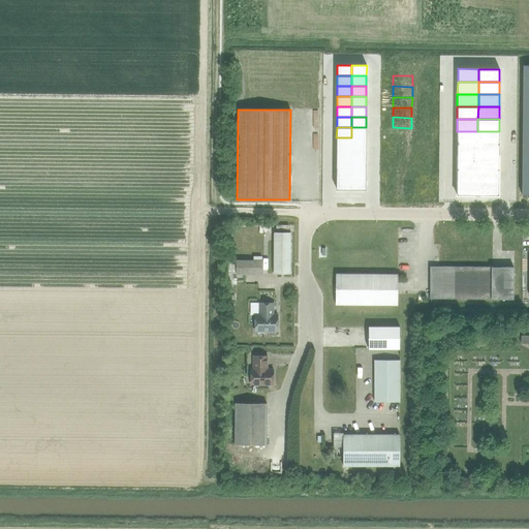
[(351,127),(351,137),(366,137),(366,127),(351,127)]
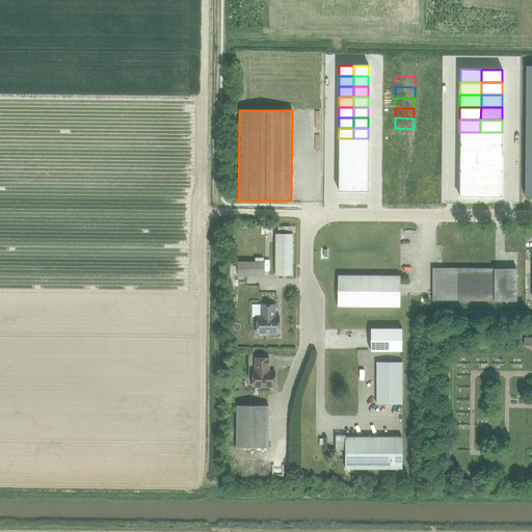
[(395,128),(395,139),(414,139),(414,129),(395,128)]
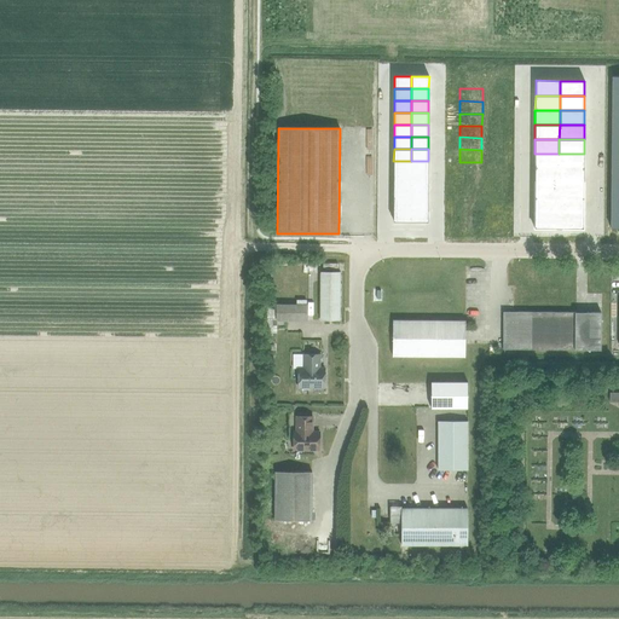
[(534,154),(534,168),(559,168),(559,154),(534,154)]
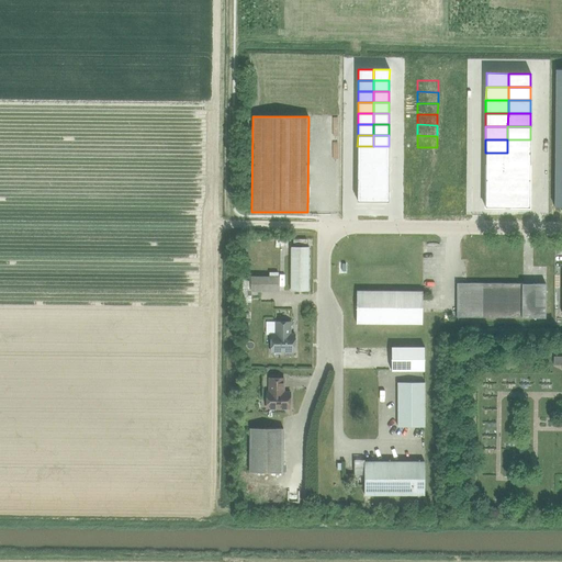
[(507,139),(507,153),(530,153),(530,139),(507,139)]
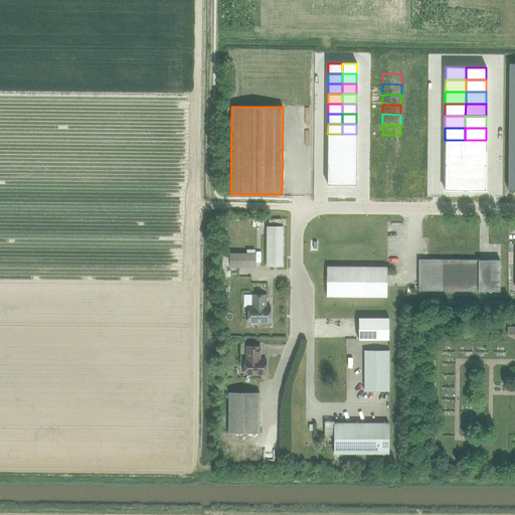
[(327,134),(327,144),(342,144),(342,134),(327,134)]
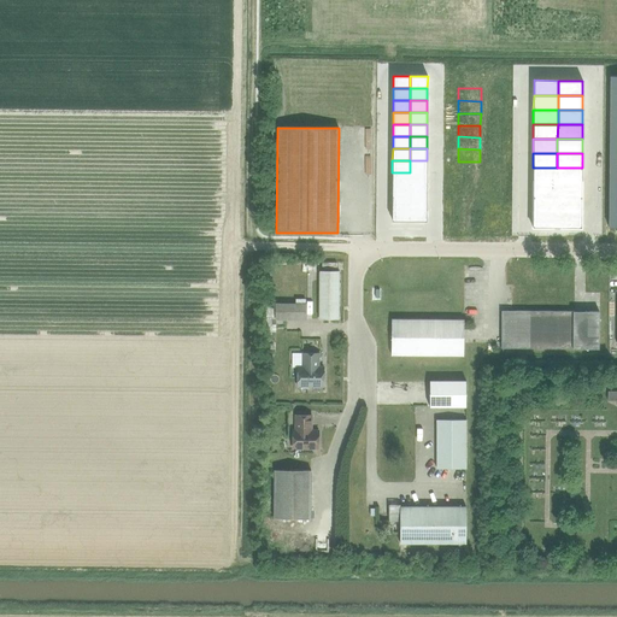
[(410,160),(410,172),(427,172),(427,160),(410,160)]
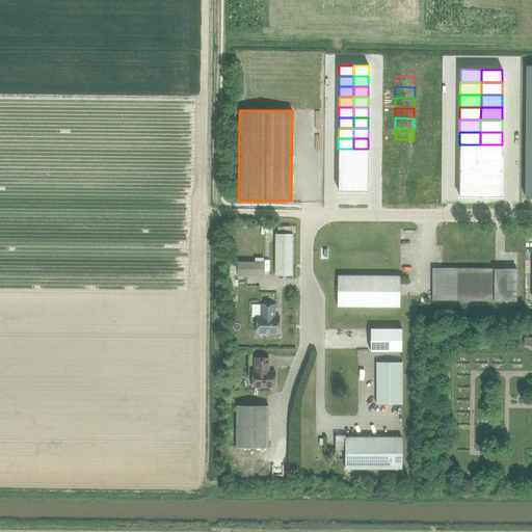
[(395,139),(395,149),(414,150),(414,139),(395,139)]
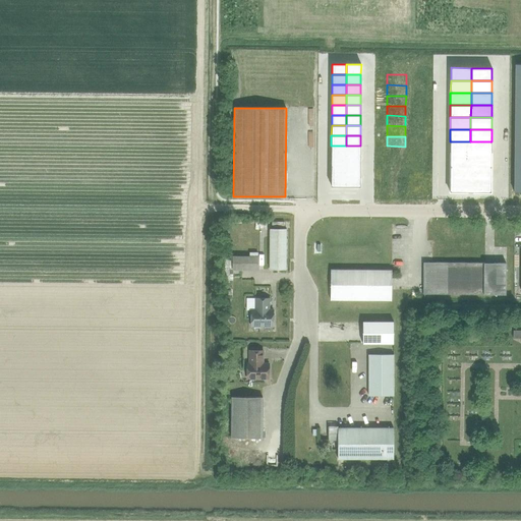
[(450,141),(450,167),(470,167),(470,141),(450,141)]
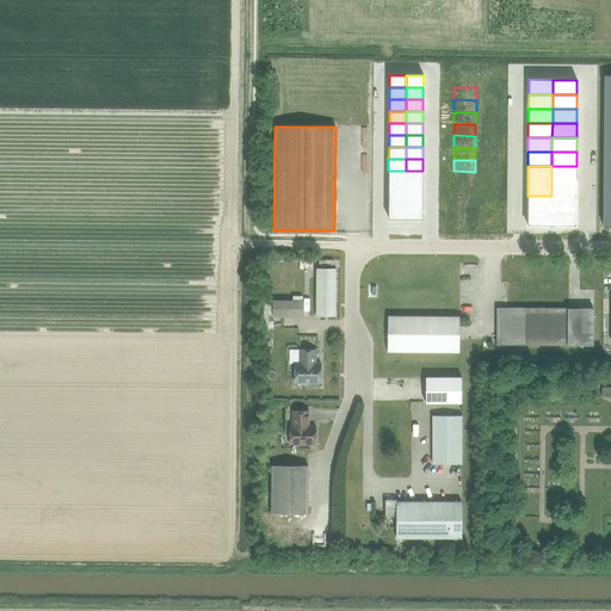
[(551,166),(551,196),(575,196),(576,166),(551,166)]
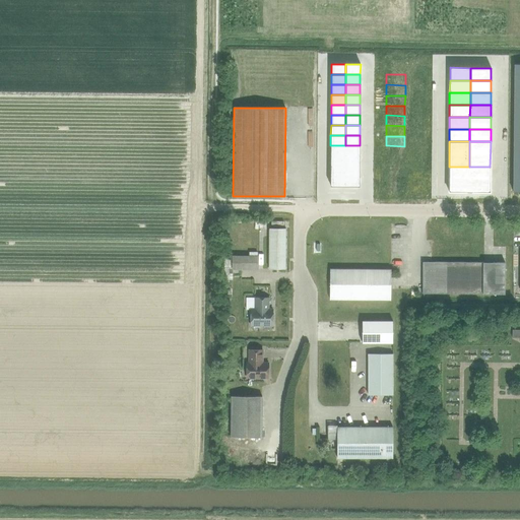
[(330,145),(330,155),(344,155),(345,145),(330,145)]
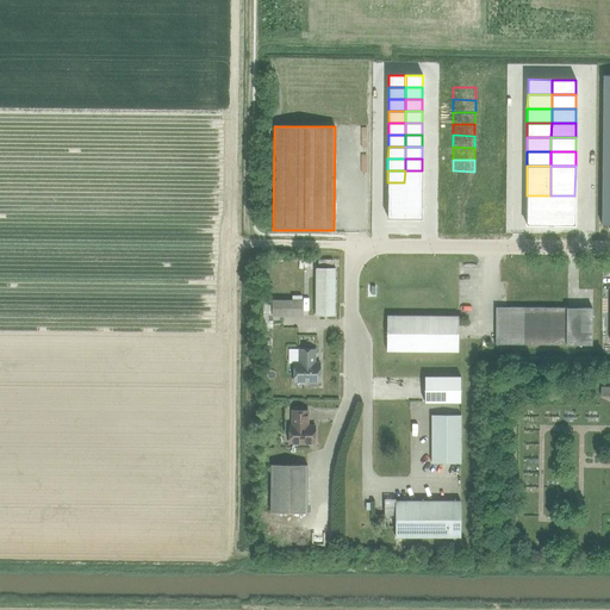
[(405,170),(404,182),(422,182),(422,170),(405,170)]
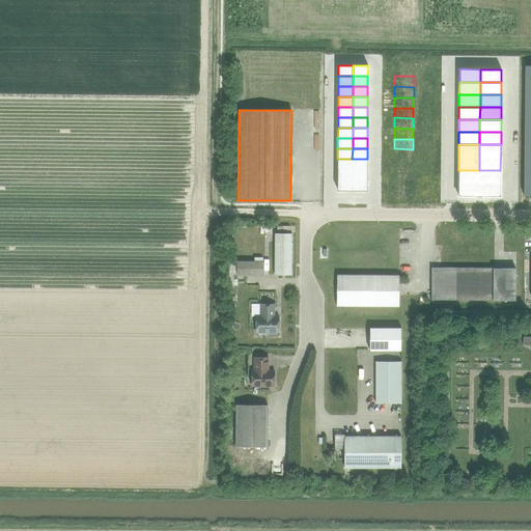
[(394,148),(394,160),(413,160),(413,149),(394,148)]
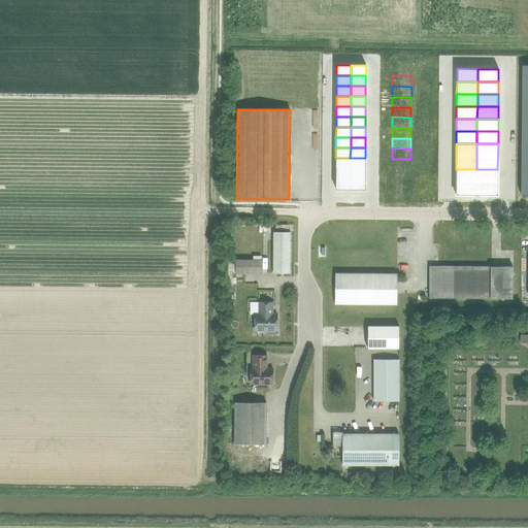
[(335,158),(335,189),(350,189),(350,158),(335,158)]
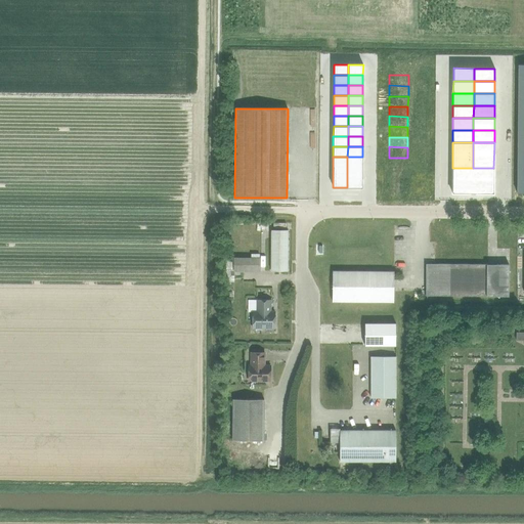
[(347,157),(347,187),(361,188),(362,157),(347,157)]
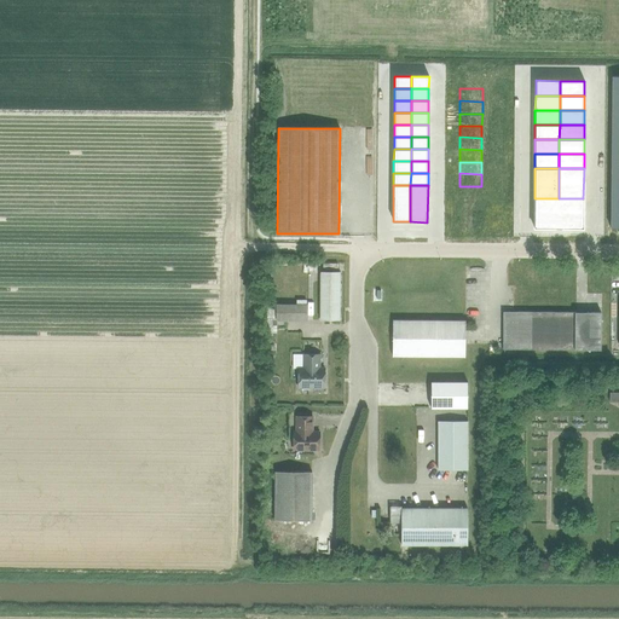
[(460,186),(460,198),(481,198),(481,186),(460,186)]
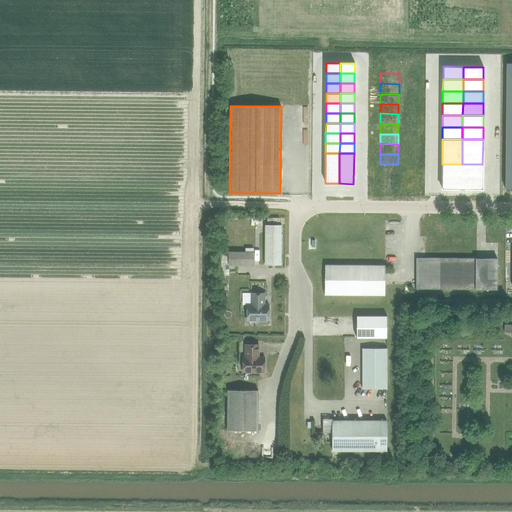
[(380,164),(380,174),(398,174),(398,164),(380,164)]
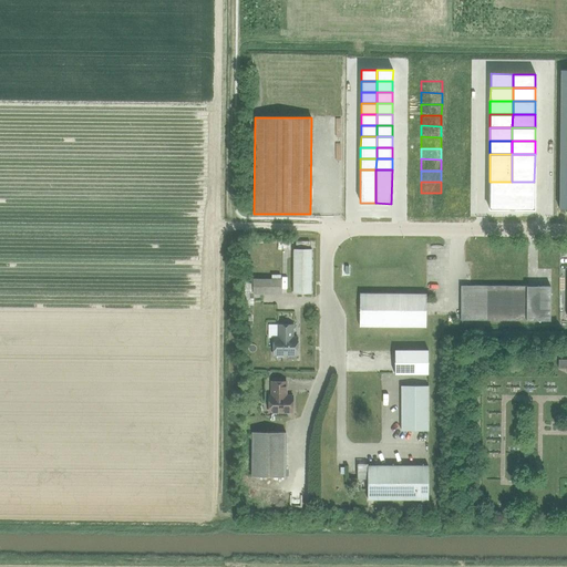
[(490,182),(488,209),(505,209),(505,210),(508,210),(508,209),(512,209),(512,182),(490,182)]
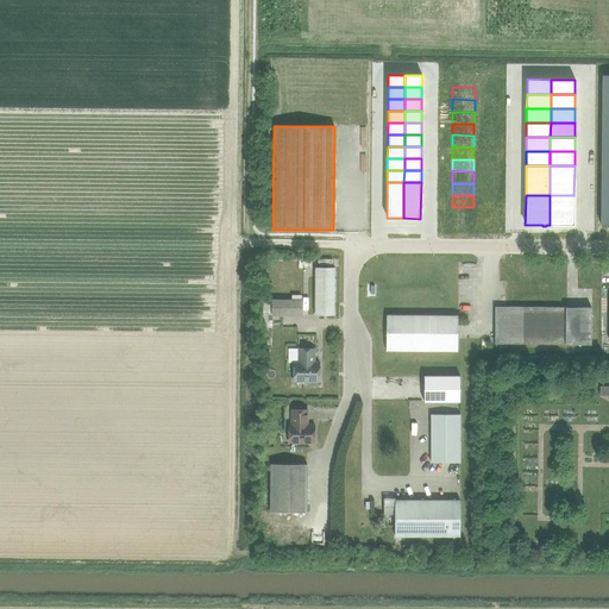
[(550,195),(550,225),(552,225),(552,226),(557,226),(557,225),(573,225),(573,195),(550,195)]
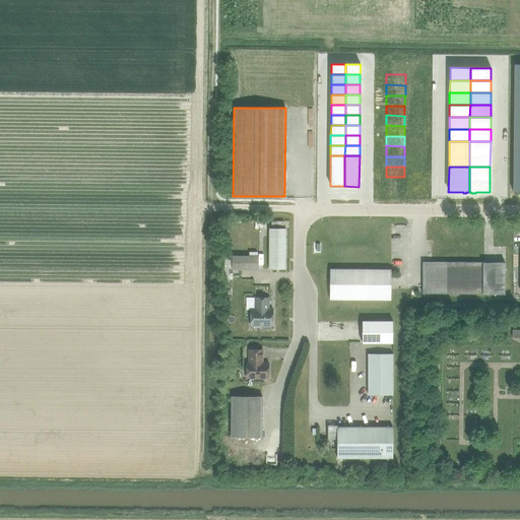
[(269,229),(269,269),(285,270),(285,229),(269,229)]
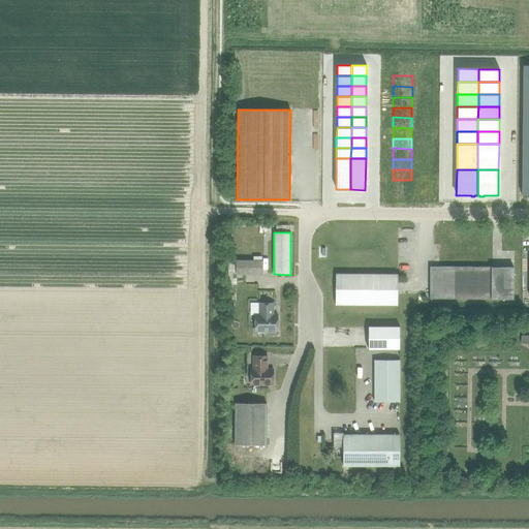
[(236,259),(236,275),(262,275),(262,260),(236,259)]
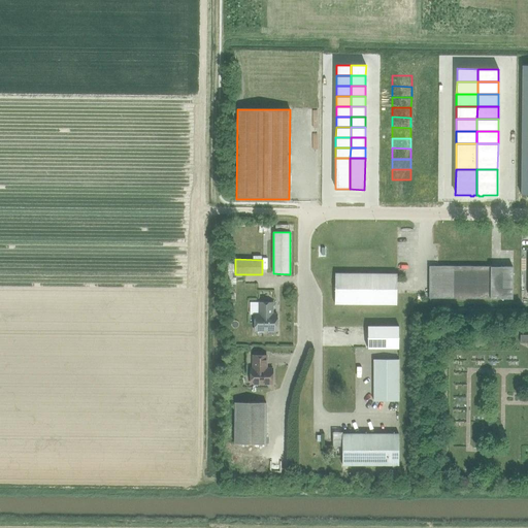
[(429,266),(429,298),(513,299),(513,267),(439,267),(438,267),(429,266)]
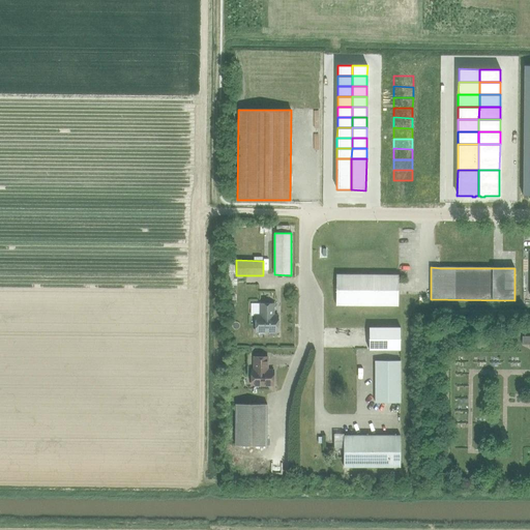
[(336,274),(335,305),(399,306),(399,275),(336,274)]
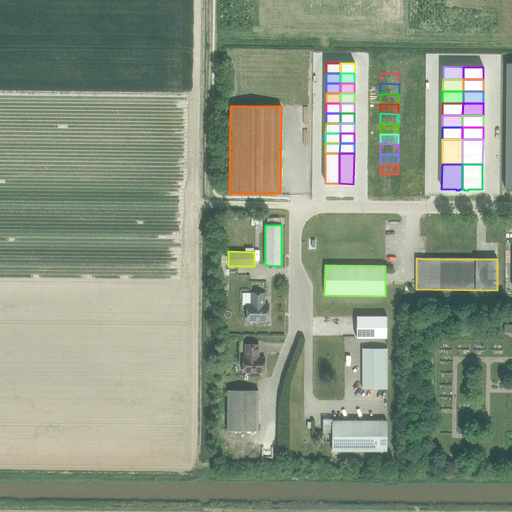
[(247,305),(246,321),(268,321),(268,305),(264,305),(264,294),(251,294),(251,305),(247,305)]
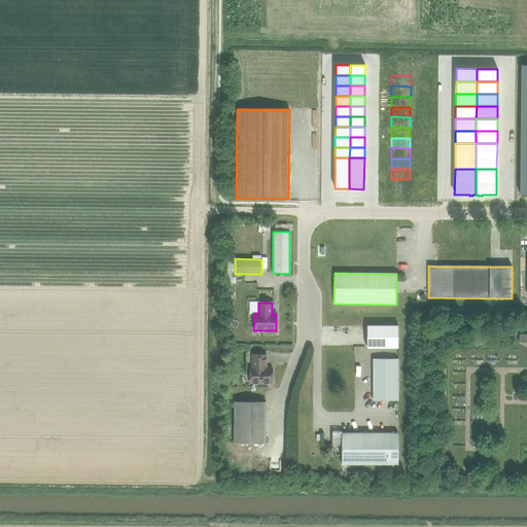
[(366,326),(366,348),(398,348),(398,326),(366,326)]
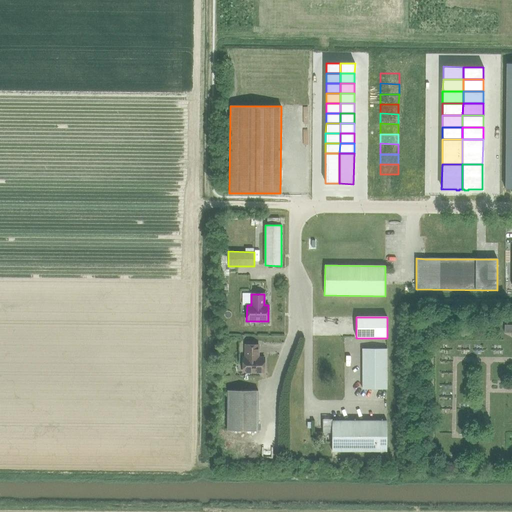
[(243,358),(243,373),(264,373),(264,358),(258,358),(258,345),(245,345),(245,358),(243,358)]
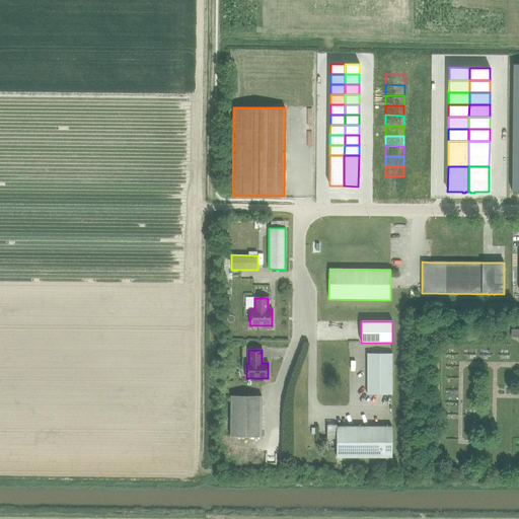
[(367,354),(367,395),(392,395),(392,354),(367,354)]
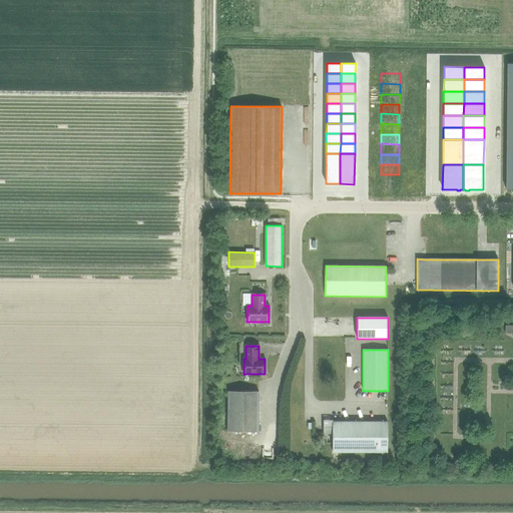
[(227,392),(227,432),(258,432),(259,392),(227,392)]
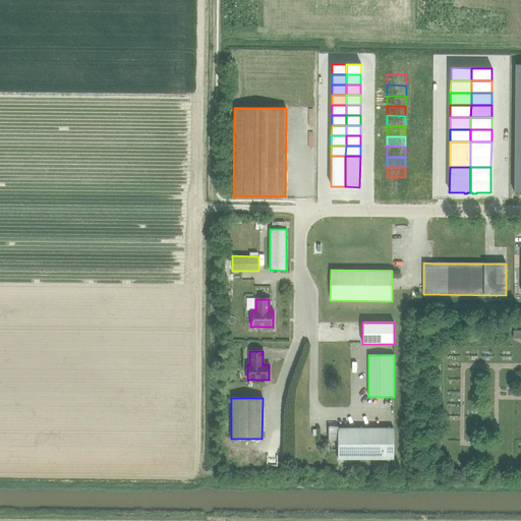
[(327,423),(327,439),(335,439),(336,424),(327,423)]
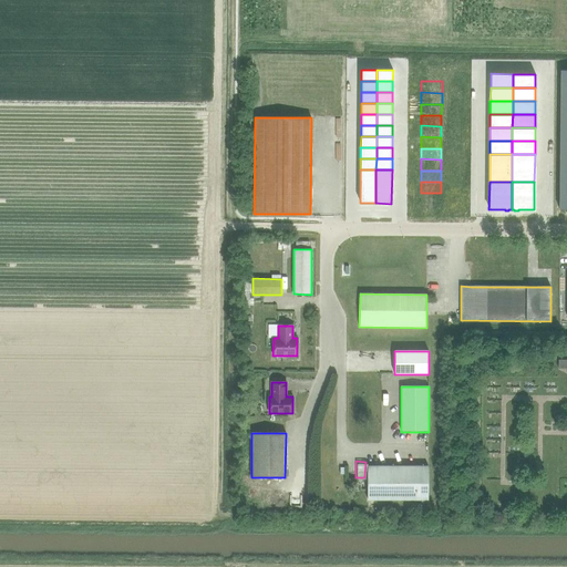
[(368,466),(368,501),(421,501),(421,503),(424,503),(424,501),(428,501),(428,466),(368,466)]
